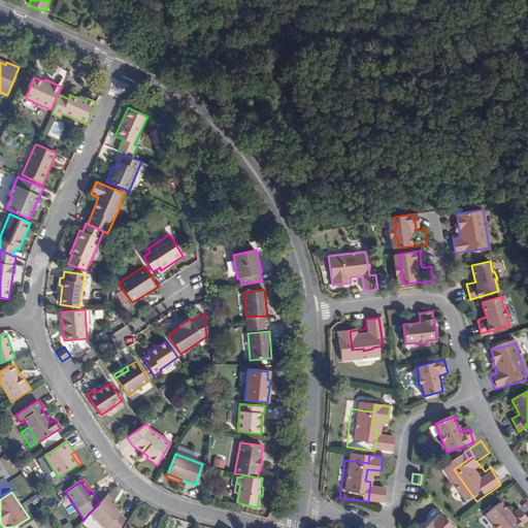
[(112,503),(106,496),(99,503),(88,515),(101,527),(119,527),(126,522),(108,506),(112,503)]
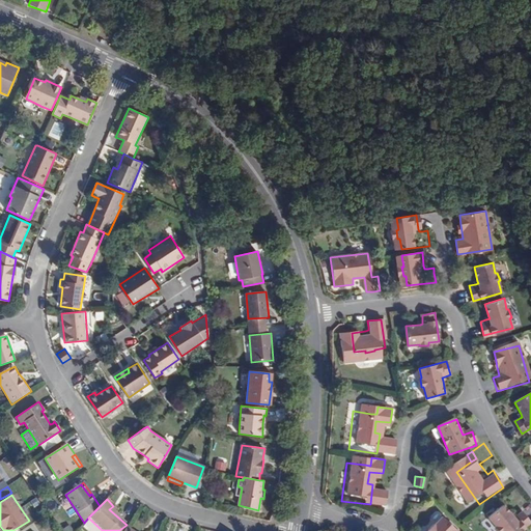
[(520,530),(530,522),(522,510),(516,513),(513,516),(512,513),(504,503),(488,516),(496,525),(495,526),(498,530),(520,530)]
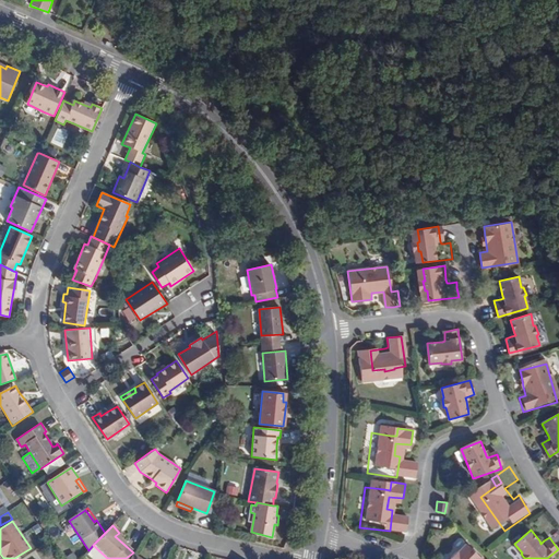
[(482,558),(480,557),(482,556),(474,549),(473,550),(465,543),(449,558),(482,558)]
